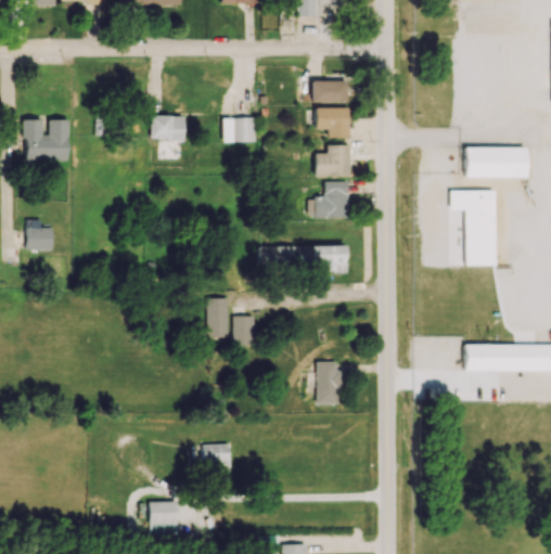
[(312,103),(348,102),(348,81),(312,81),(312,103)]
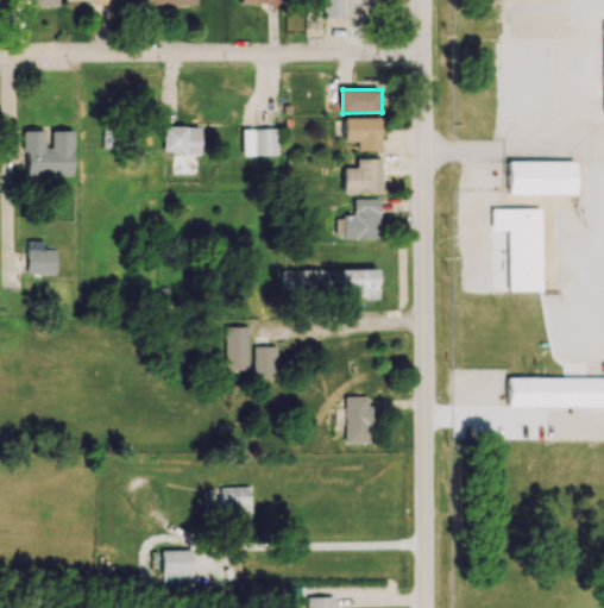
[(383,118),(347,119),(347,143),(360,143),(360,151),(383,151),(383,118)]
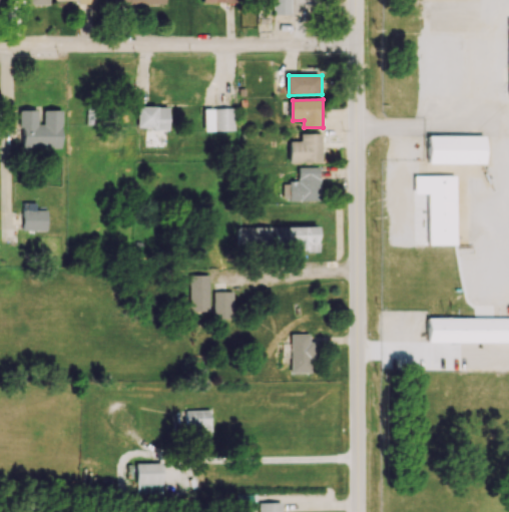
[(170,130),(171,107),(140,107),(140,129),(170,130)]
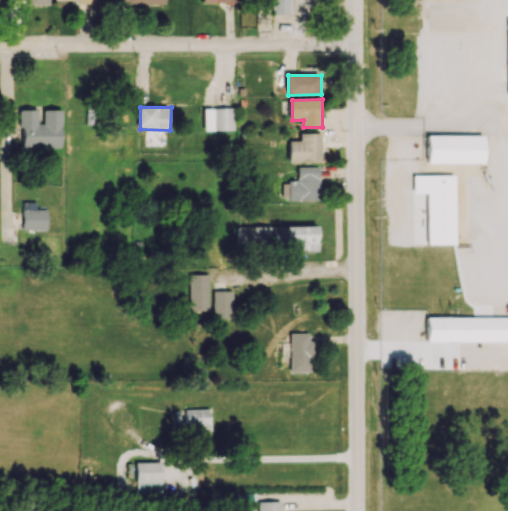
[(237,131),(236,109),(206,109),(207,131),(237,131)]
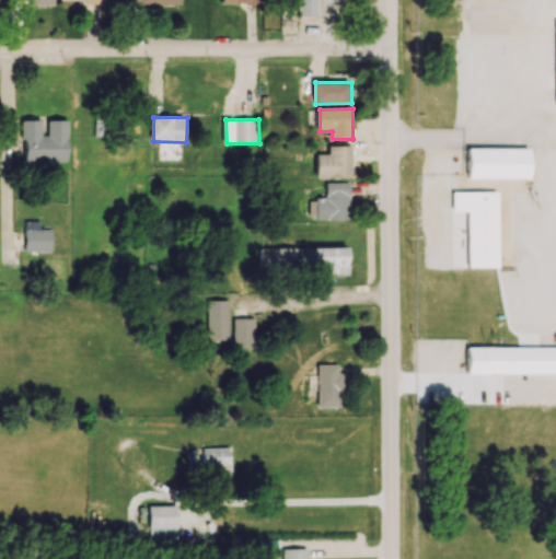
[(69,163),(70,121),(50,121),(50,136),(44,136),(44,121),(25,121),(25,163),(69,163)]
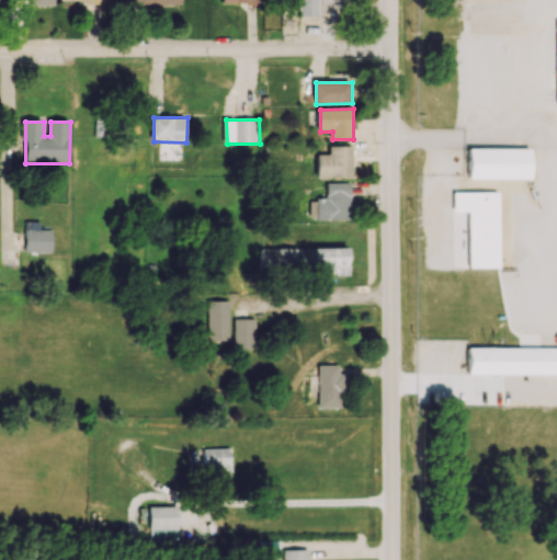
[(318,156),(319,180),(355,179),(354,147),(331,147),(331,156),(318,156)]
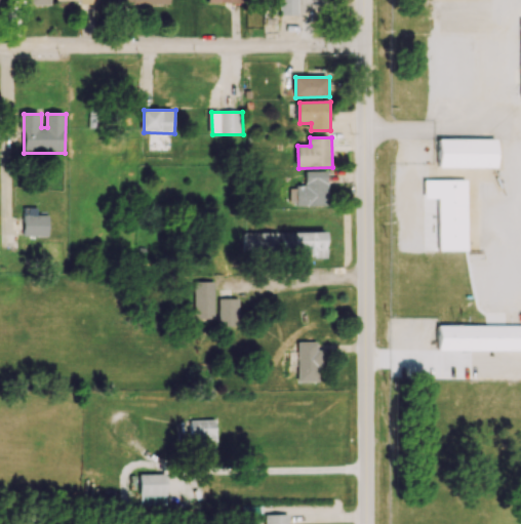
[(498,140),(440,139),(440,167),(497,168),(498,140)]
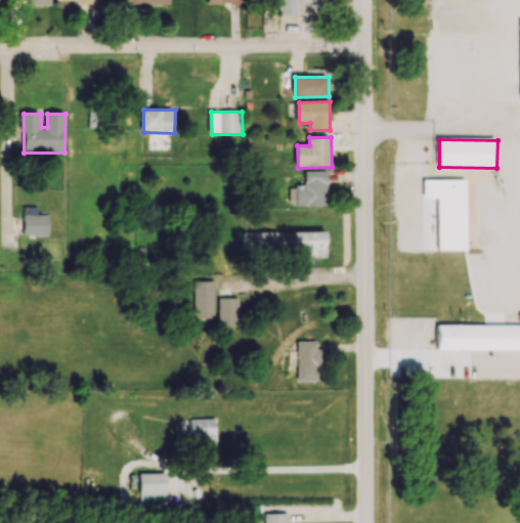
[(330,172),(307,172),(307,185),(298,186),(298,207),(330,207),(330,172)]
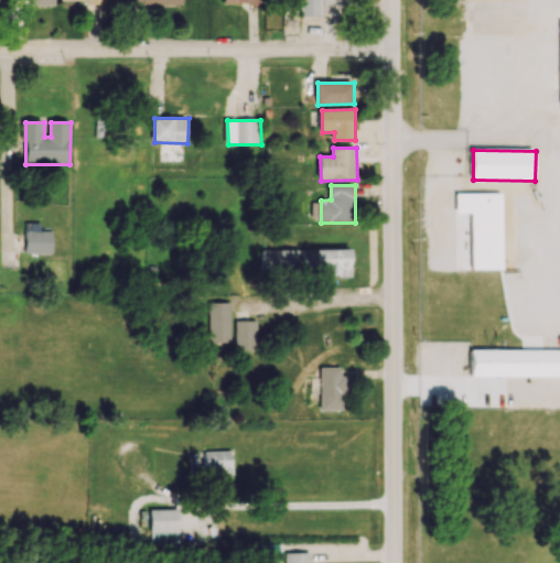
[(504,270),(503,194),(458,194),(458,214),(473,214),(473,270),(504,270)]
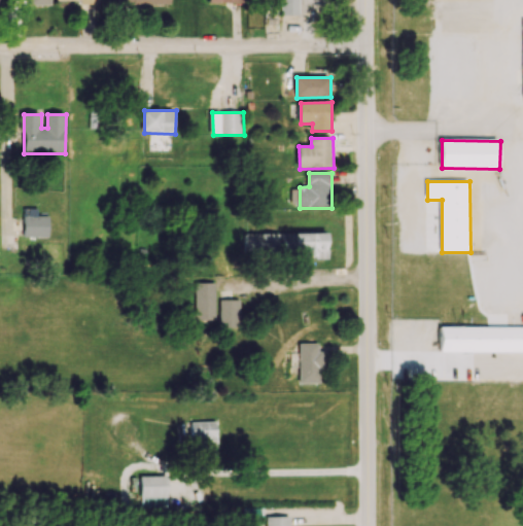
[(50,238),(50,216),(39,216),(39,209),(26,209),(25,238),(50,238)]
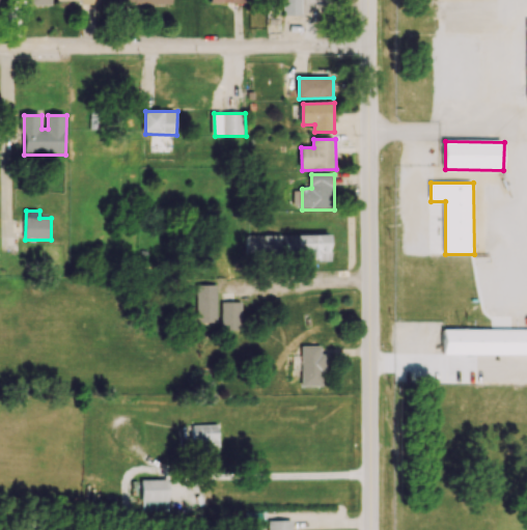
[(283,236),(249,235),(248,257),(283,258),(283,236)]
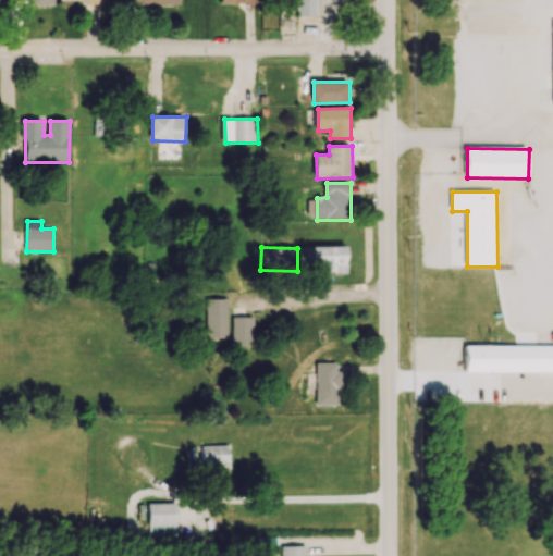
[(348,273),(347,247),(298,248),(299,274),(348,273)]
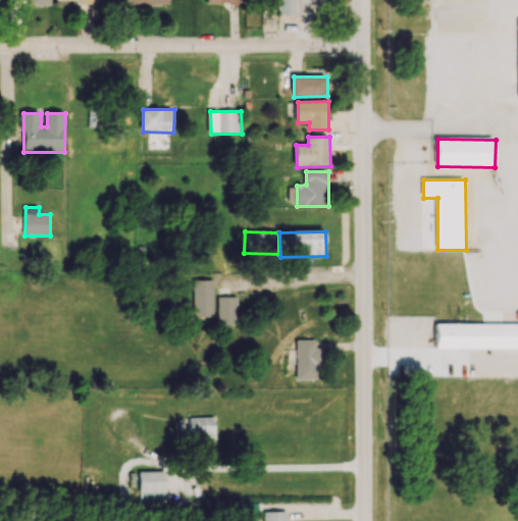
[(215,318),(216,279),(197,278),(196,318),(215,318)]
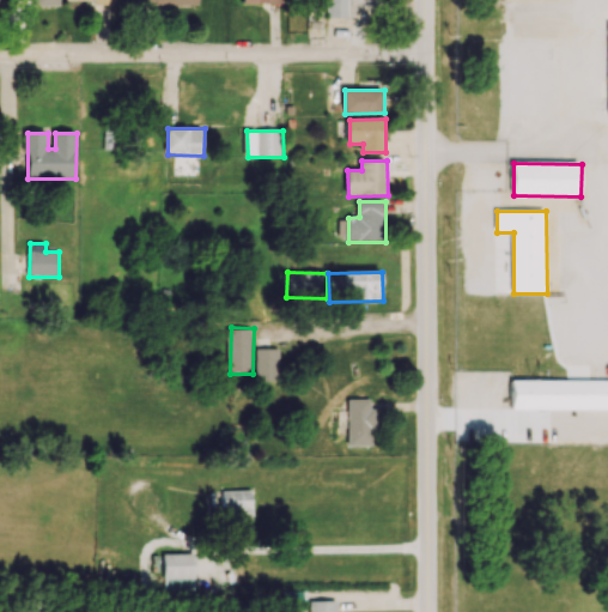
[(281,349),(259,350),(259,382),(283,382),(281,349)]
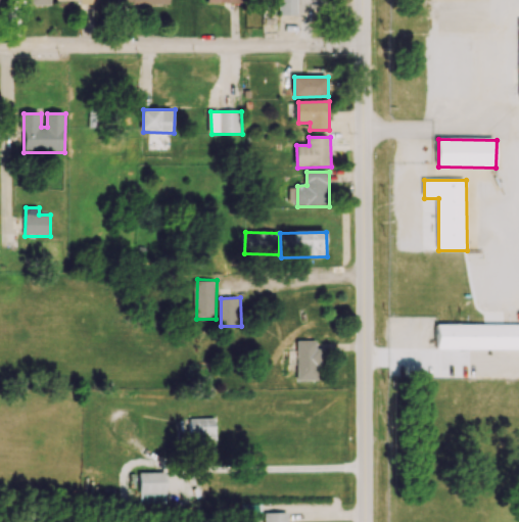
[(518,325),(438,324),(437,348),(518,349),(518,325)]
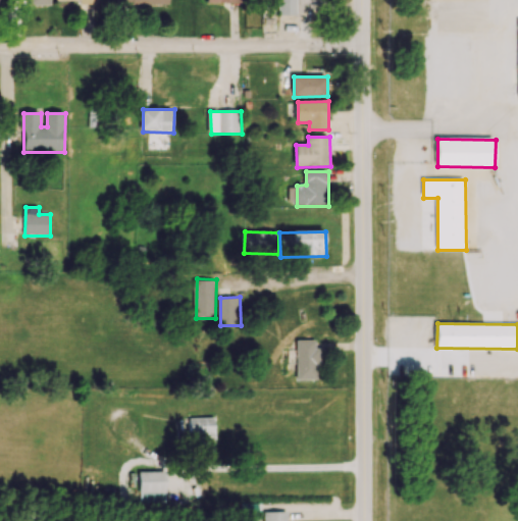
[(298,380),(320,380),(320,342),(299,341),(298,380)]
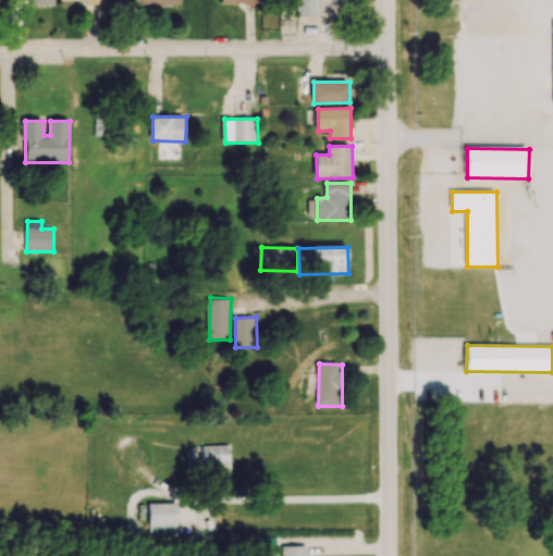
[(232,473),(231,446),(205,447),(205,474),(232,473)]
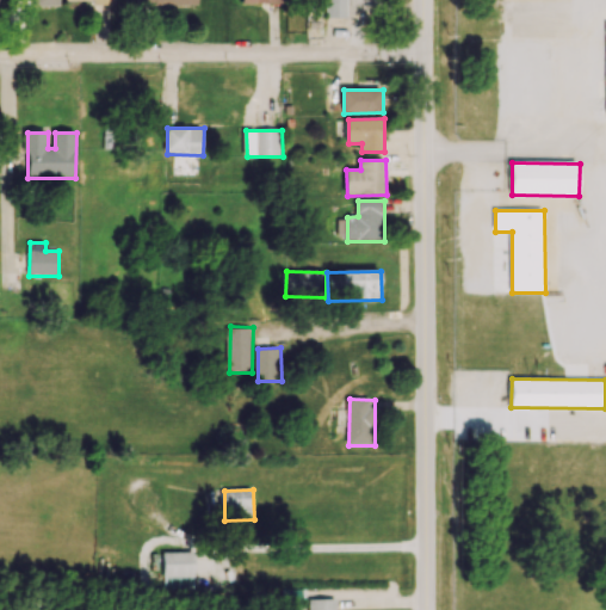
[(165,553),(166,589),(196,589),(196,553),(165,553)]
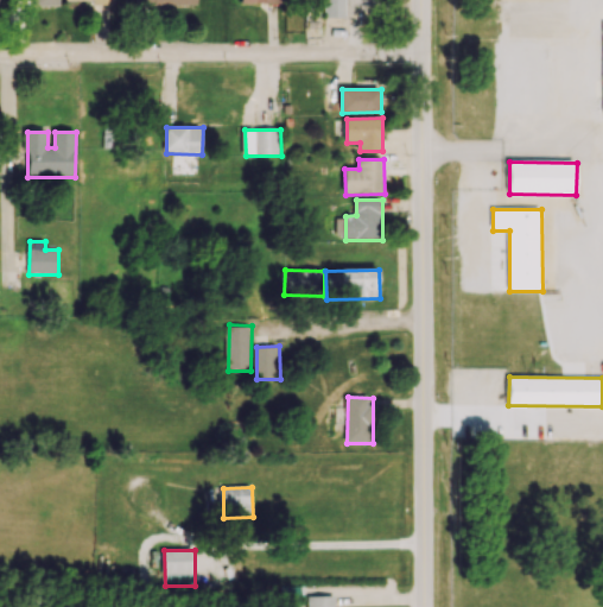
[(336,606),(336,596),(309,598),(309,606),(336,606)]
